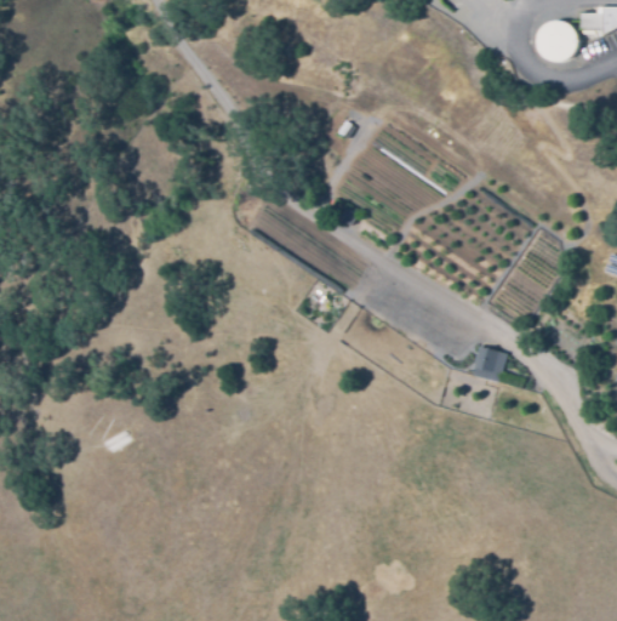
[(616,28),(605,34),(605,28),(583,28),(584,12),(601,13),(601,6),(616,6),(616,28)]
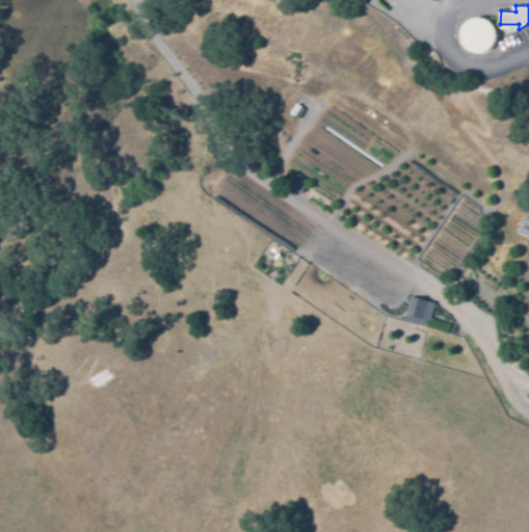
[(481,18),(483,18),(486,19),(488,20),(491,22),(492,24),(494,26),(495,29),(495,32),(495,35),(495,37),(495,41),(494,44),(492,46),(491,49),(488,50),(486,52),(484,52),(481,53),(479,52),(477,52),(475,50),(473,49),(471,47),(470,44),(469,42),(468,38),(468,35),(468,32),(469,29),(470,26),(471,24),(473,22),(474,20),(477,19),(479,18),(481,18)]
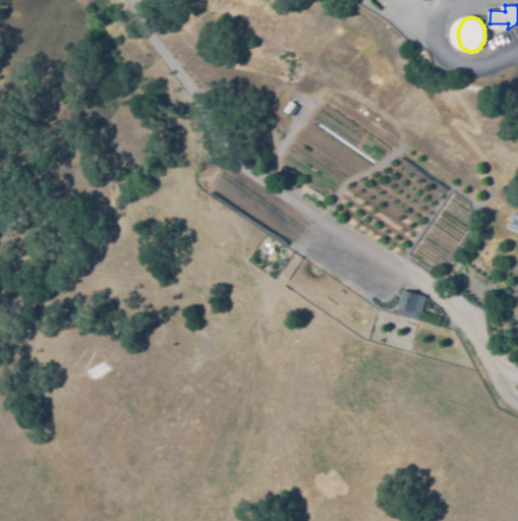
[(298,103),(292,113),(287,110),(293,100),(298,103)]
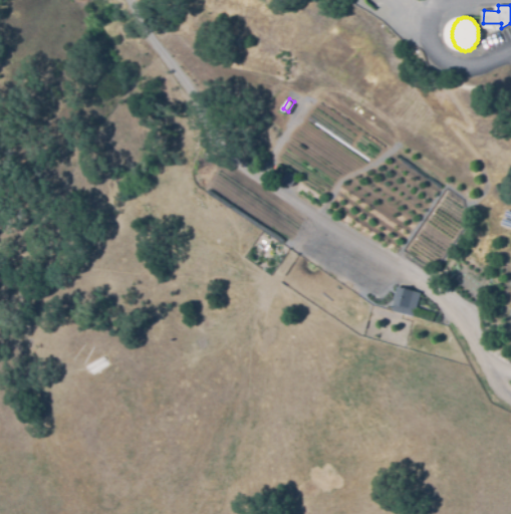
[(290,175),(300,181),(297,188),(286,182),(290,175)]
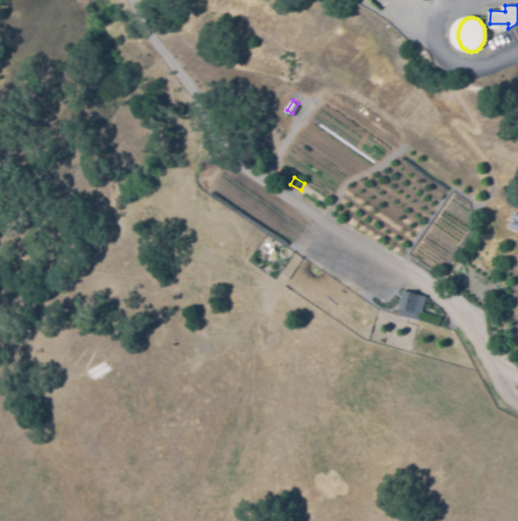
[(425,297),(402,291),(396,315),(419,322),(425,297)]
